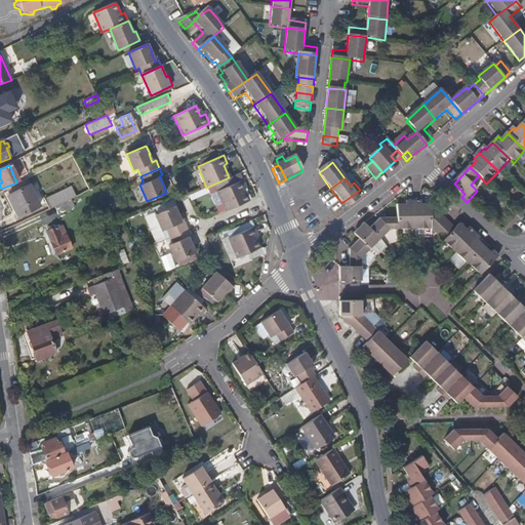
[(248,201),(243,190),(246,188),(242,179),(217,191),(226,211),(248,201)]
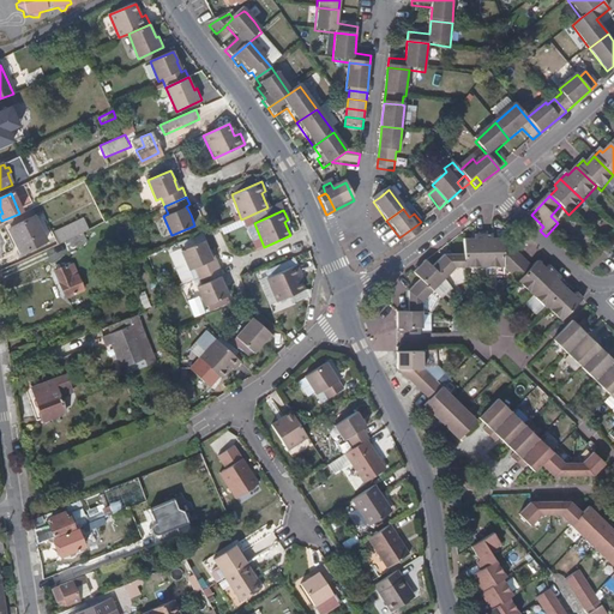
[(44,242),(34,217),(11,229),(22,253),(44,242)]
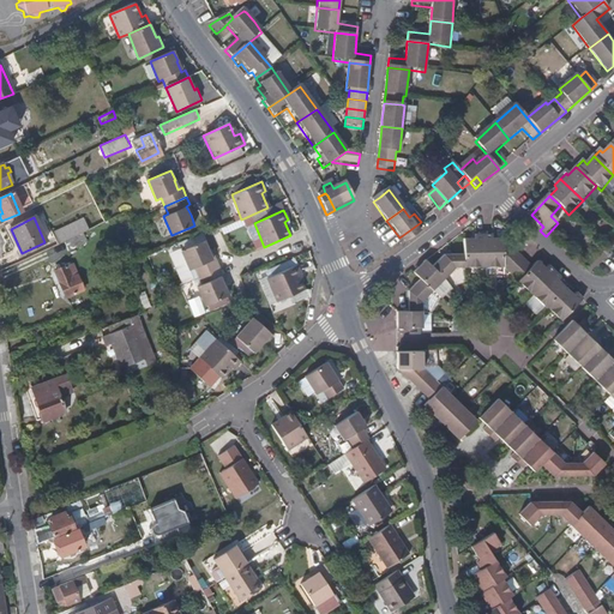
[(79,234),(86,230),(82,221),(49,236),(54,246),(60,244),(79,234)]
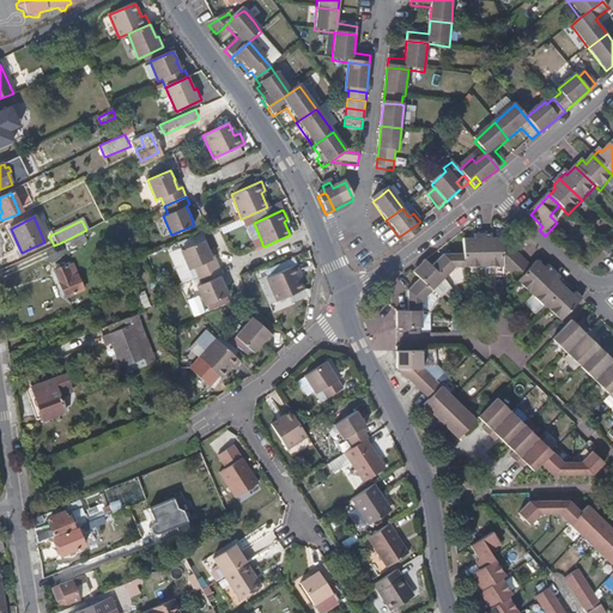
[(404,244),(420,232),(416,225),(399,237),(404,244)]
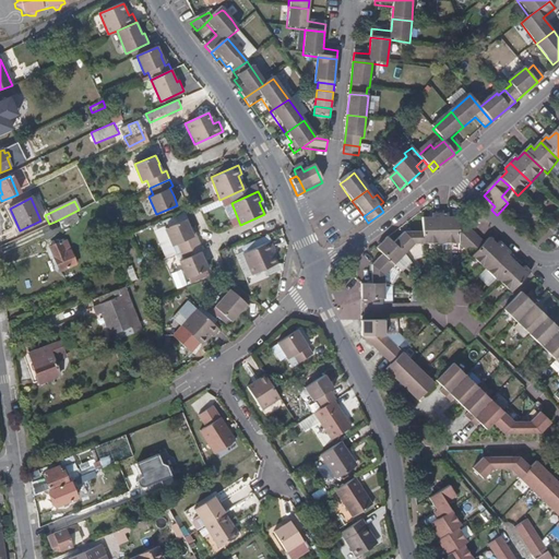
[(75,222),(72,213),(55,222),(58,230),(62,228),(75,222)]
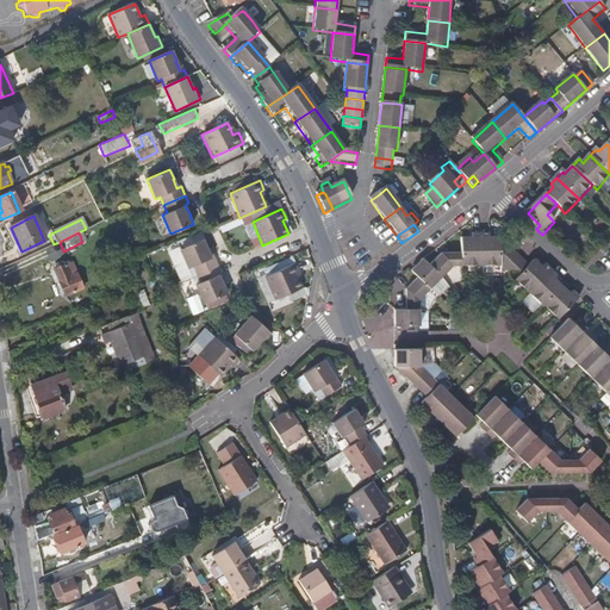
[(211,259),(207,249),(203,238),(181,249),(190,268),(194,266),(197,274),(218,265),(216,259),(215,257),(211,259)]
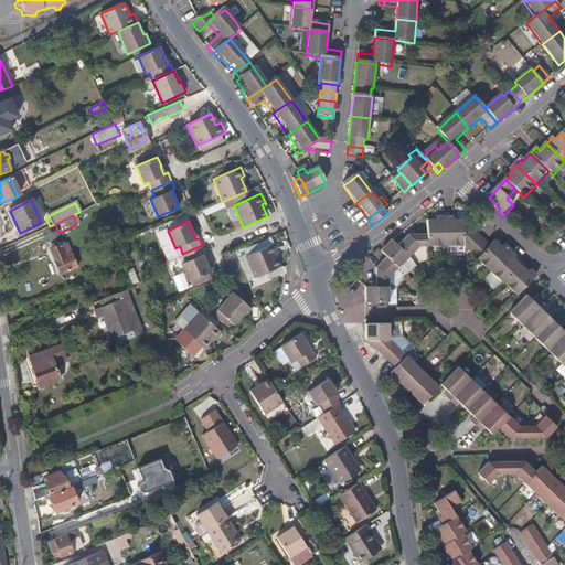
[(448,251),(447,221),(439,221),(439,224),(429,225),(430,240),(430,251),(448,251)]
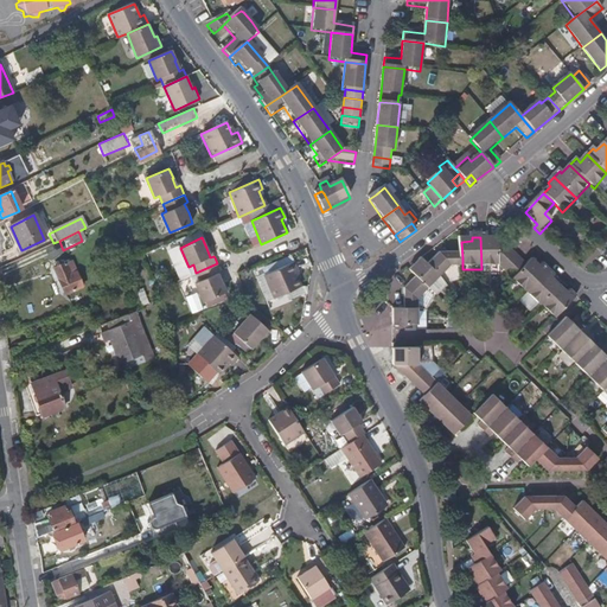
[(502,268),(500,241),(490,241),(490,237),(480,237),(481,269),(502,268)]
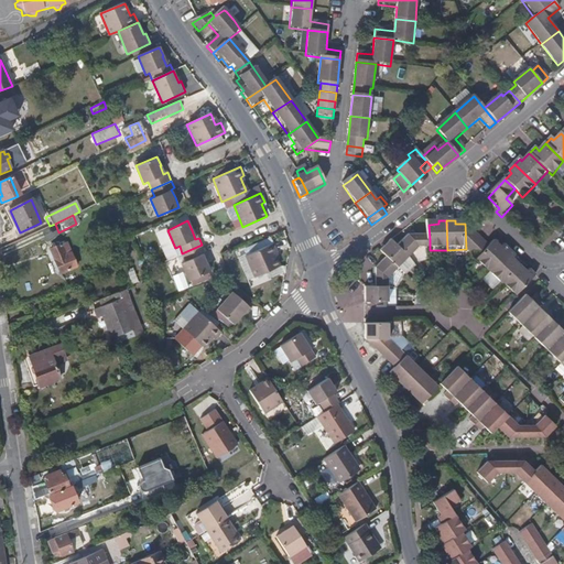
[(480,237),(466,224),(465,224),(466,249),(467,250),(480,237)]
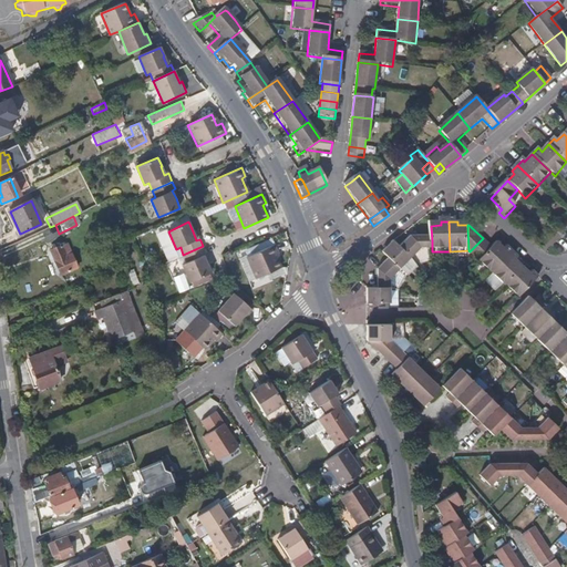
[(475,257),(488,244),(483,238),(470,251),(475,257)]
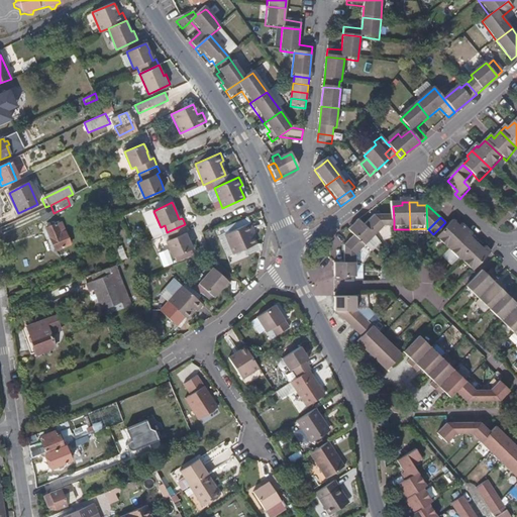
[(394,229),(394,219),(378,220),(368,229),(378,240),(387,230),(394,229)]
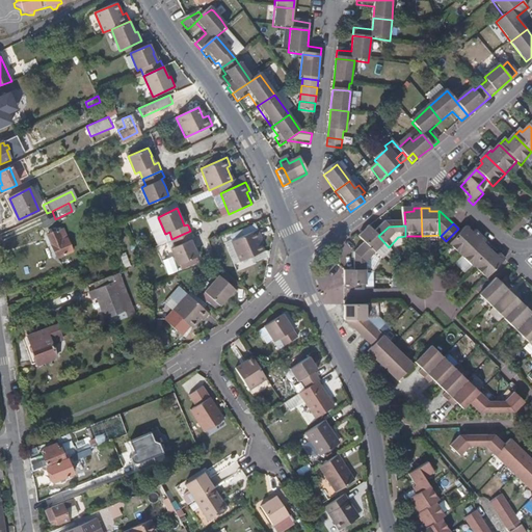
[(452,246),(464,234),(458,229),(446,241),(452,246)]
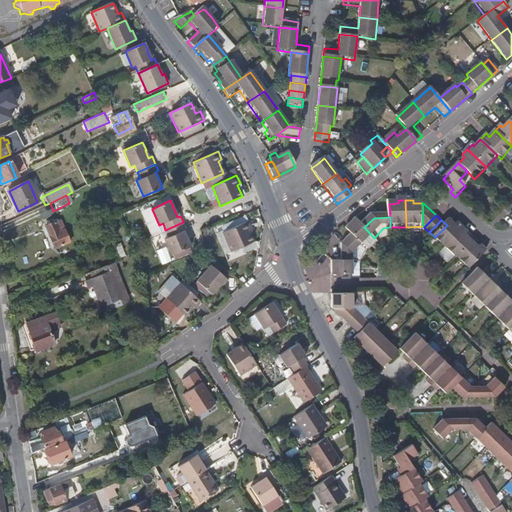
[(446,248),(464,229),(460,225),(457,227),(451,220),(447,225),(435,237),(446,248)]
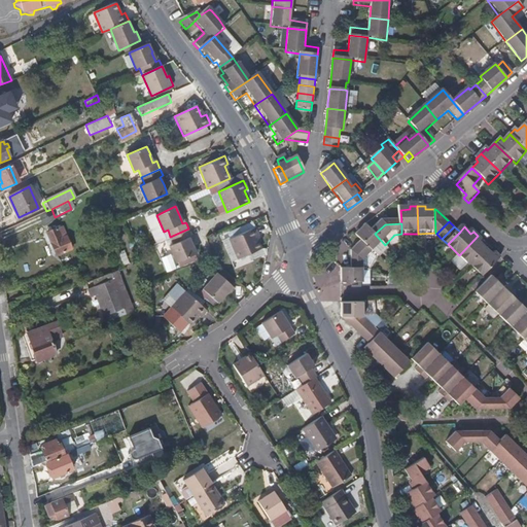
[(261,249),(255,237),(258,235),(255,227),(230,239),(239,259),(261,249)]
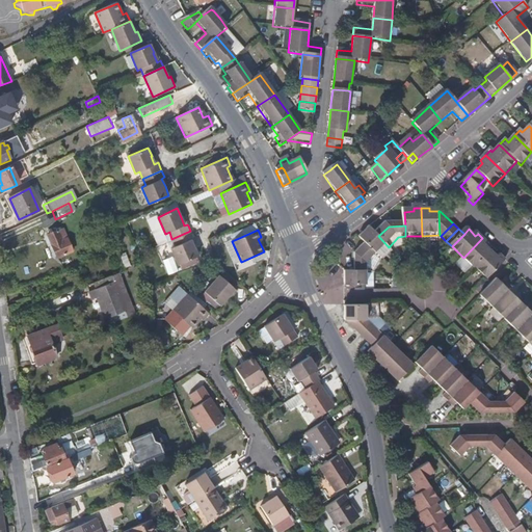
[(389,247),(378,236),(372,230),(362,240),(368,246),(378,257),(389,247)]
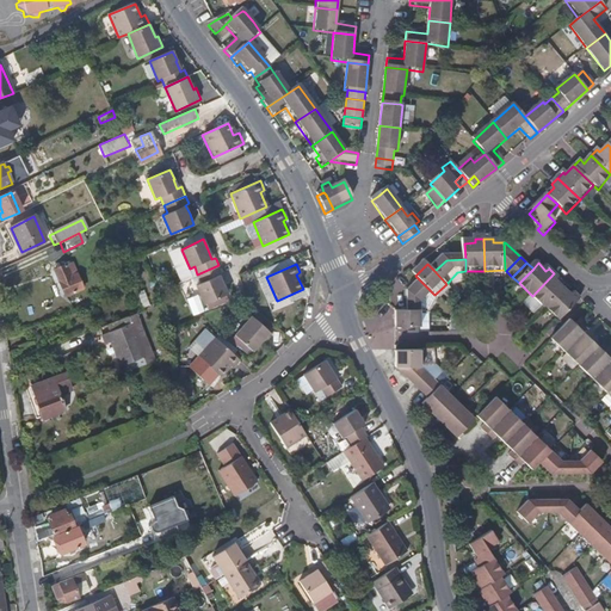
[(228,295),(223,285),(220,276),(222,273),(218,265),(197,275),(202,283),(197,284),(205,304),(228,295)]
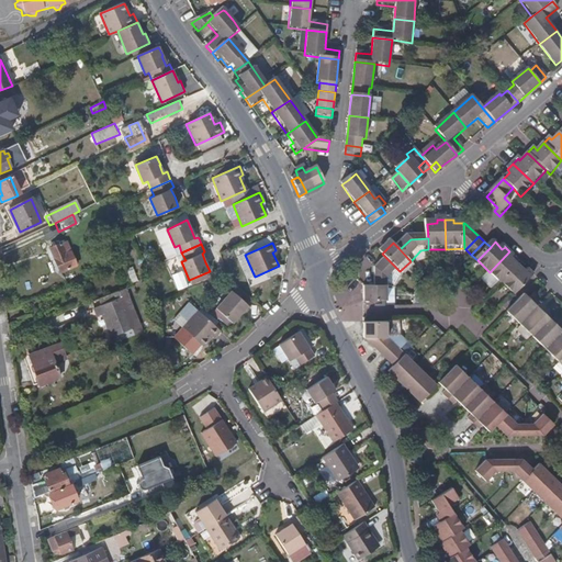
[(78,266),(70,247),(55,254),(63,272),(78,266)]
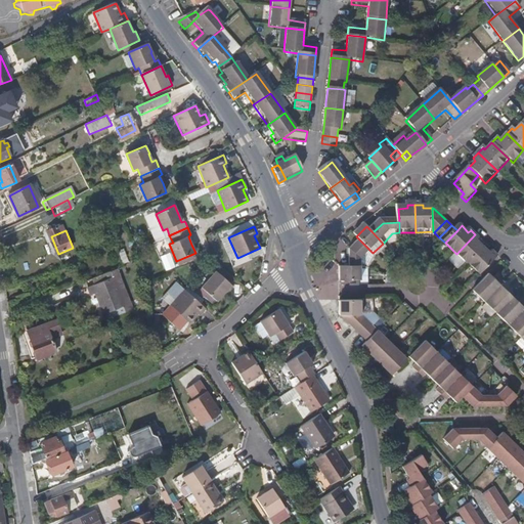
[(469,265),(485,248),(479,242),(481,239),(475,234),(456,254),(469,265)]
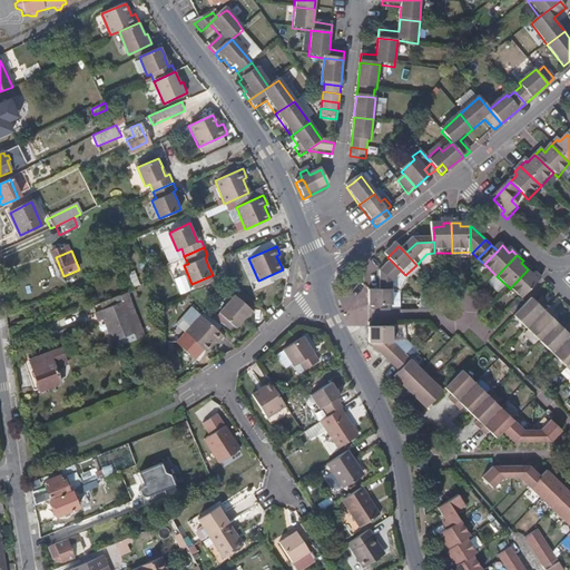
[(395,285),(405,275),(394,264),(383,275),(383,294),(395,294),(395,285)]
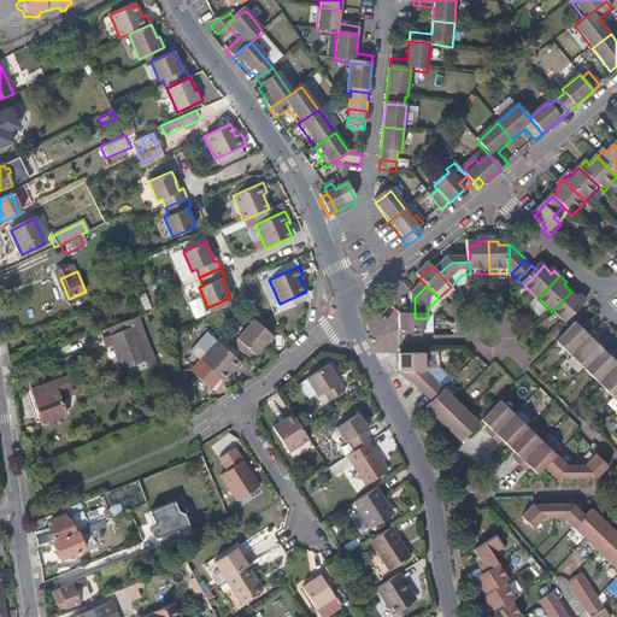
[(564,323),(582,305),(587,300),(582,298),(580,300),(571,292),(552,312),(564,323)]
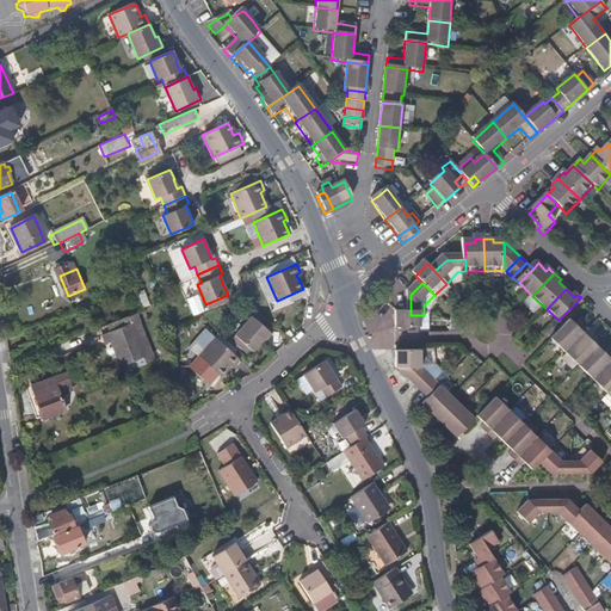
[(143,307),(150,306),(148,291),(141,294),(143,307)]
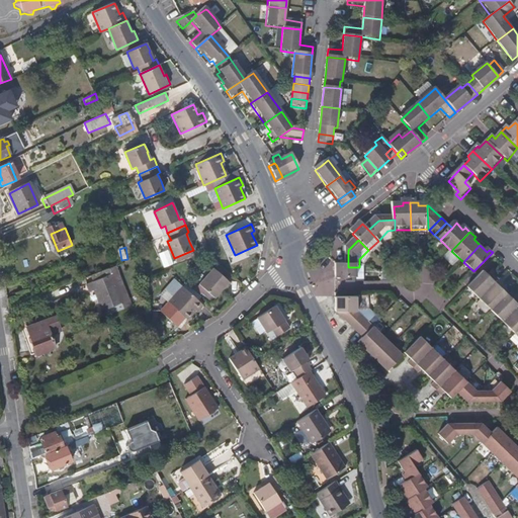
[(434,266),(443,272),(447,266),(438,260),(434,266)]
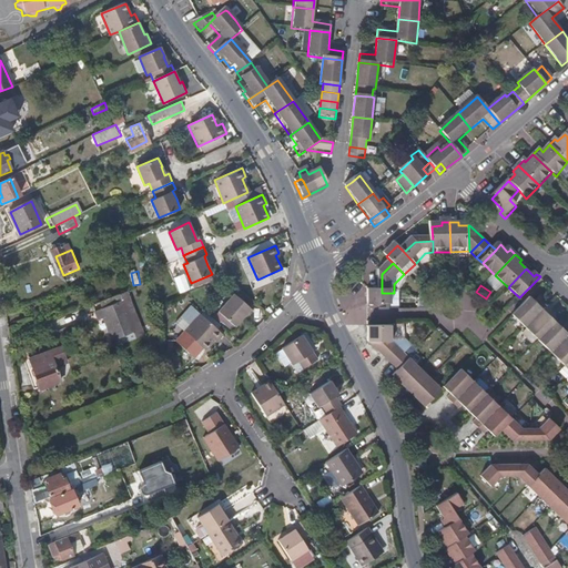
[(394,310),(394,293),(382,293),(369,293),(369,307),(388,307),(389,307),(391,310),(394,310)]
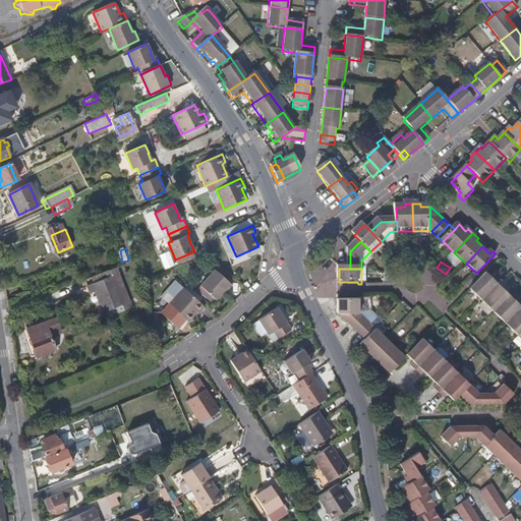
[(232,286),(215,271),(200,286),(201,287),(216,300),(223,291),(226,293),(232,286)]
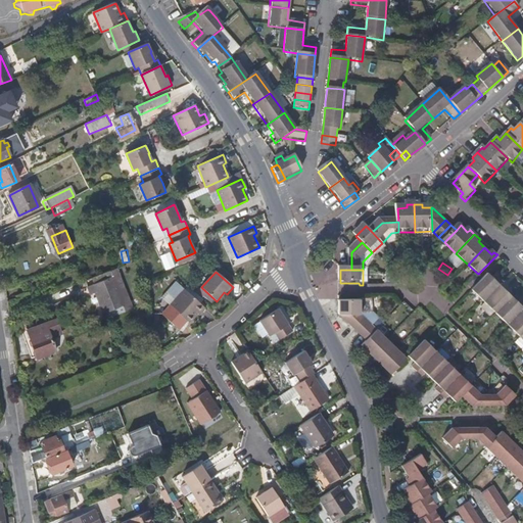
[(126,304),(114,276),(91,285),(102,314),(104,314),(107,319),(126,312),(124,305),(126,304)]
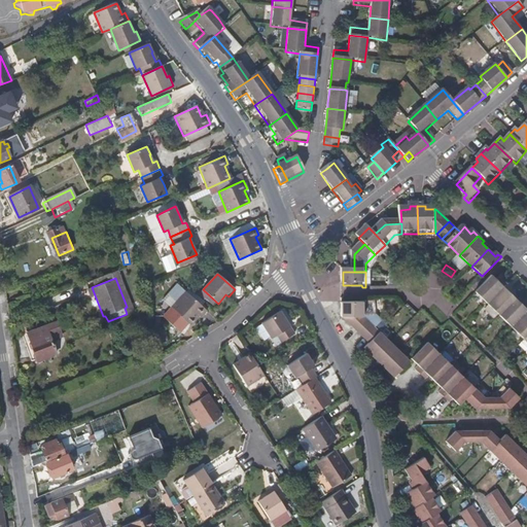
[(491,306),(510,286),(504,281),(501,284),(494,278),(478,294),(491,306)]
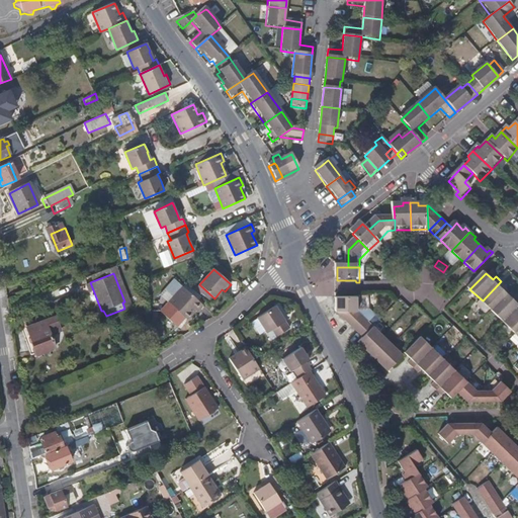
[(494,312),(510,295),(504,289),(506,286),(501,281),(483,300),(494,312)]
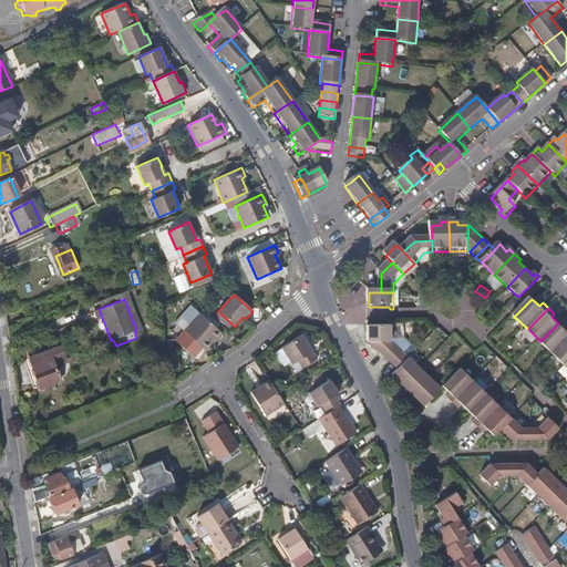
[(224,334),(200,315),(185,332),(205,350),(214,340),(217,342),(224,334)]
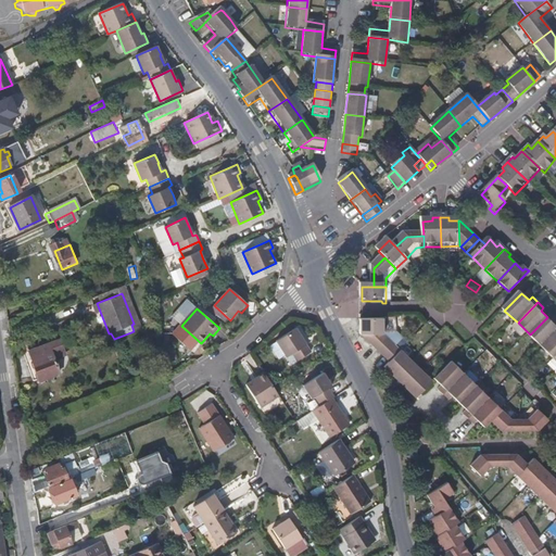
[(58,331),(73,325),(72,317),(54,324),(58,331)]
